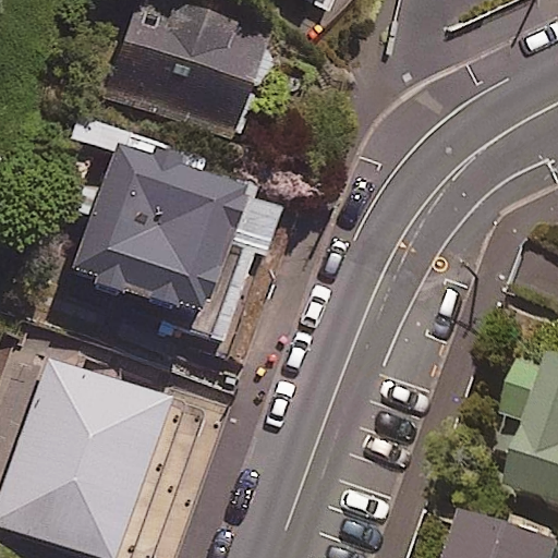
[(257,26),(180,0),(133,0),(104,89),(222,130),(257,26)]
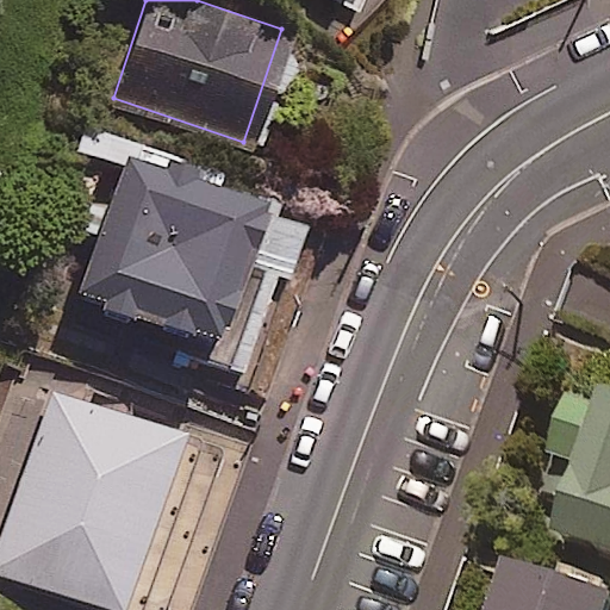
[(105,149),(62,286),(198,328),(240,191),(105,149)]
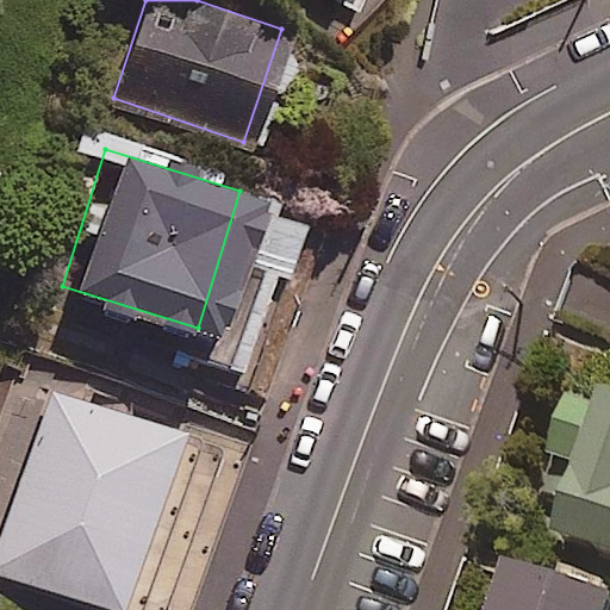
[(609,375),(609,377),(601,406),(570,396),(540,490),(564,498),(552,535),(609,553),(609,375)]
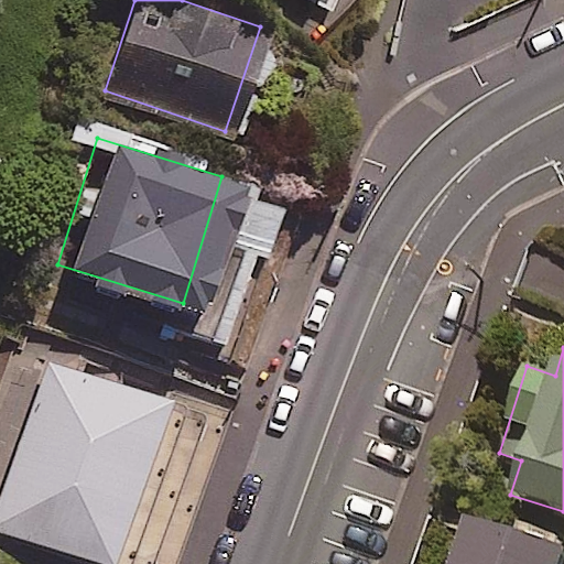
[(170,401),(50,358),(0,499),(0,528),(101,563),(177,563),(225,430),(166,410),(170,401)]
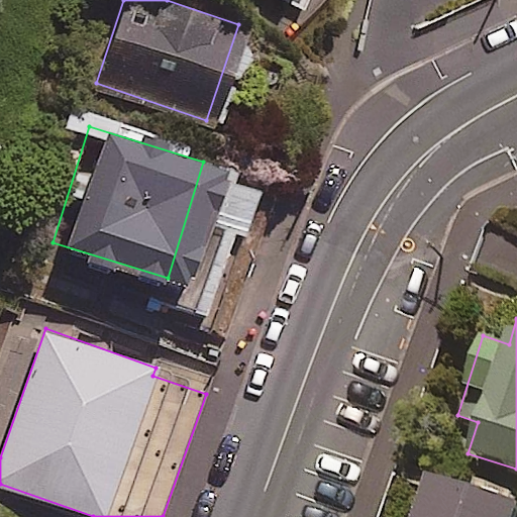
[(515,516),(516,511),(516,505),(427,477),(414,516),(515,516)]
